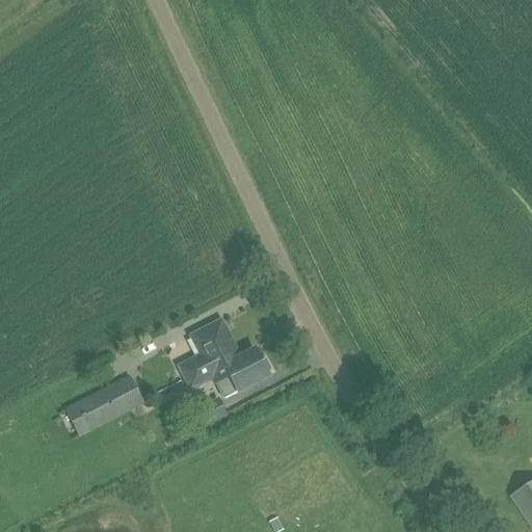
[(220,321),(190,335),(202,356),(179,368),(185,378),(233,353),(231,350),(235,349),(220,321)]
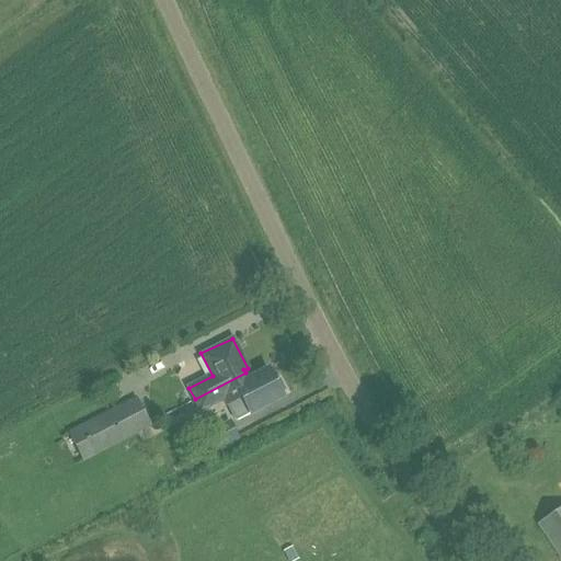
[(249,379),(245,373),(195,399),(201,411),(225,399),(227,404),(241,398),(250,414),(283,397),(281,392),(285,390),(279,379),(275,381),(268,369),(249,379)]
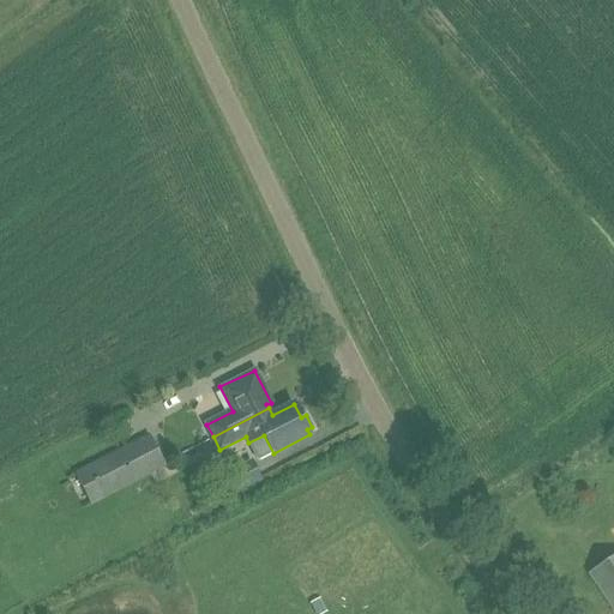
[(74,473),(91,505),(166,467),(149,434),(74,473)]
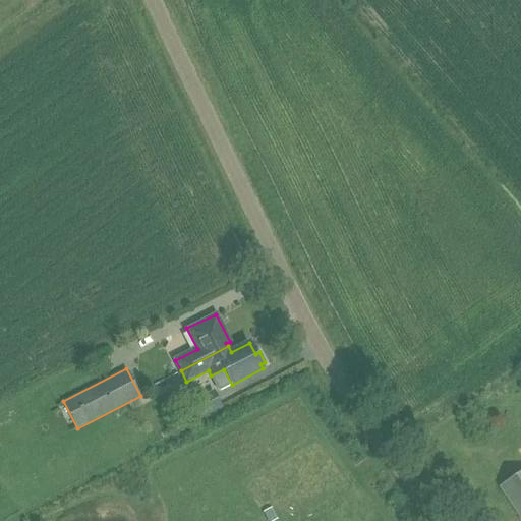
[(198,405),(201,418),(229,411),(225,398),(198,405)]
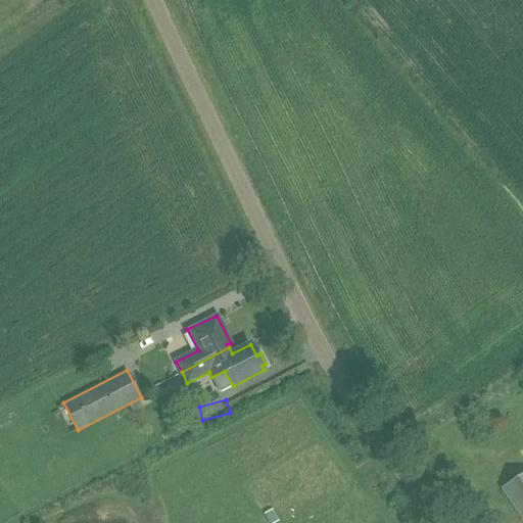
[(522,522),(522,473),(501,488),(522,522)]
